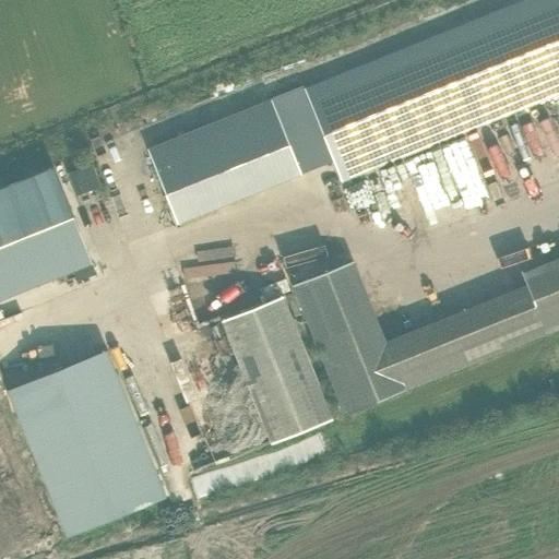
[(558,0),(524,0),(305,88),(341,180),(558,93),(558,0)]
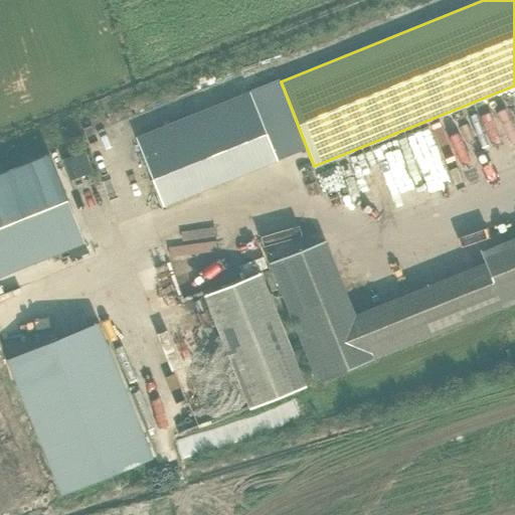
[(253,93),(137,131),(160,201),(277,163),(253,93)]
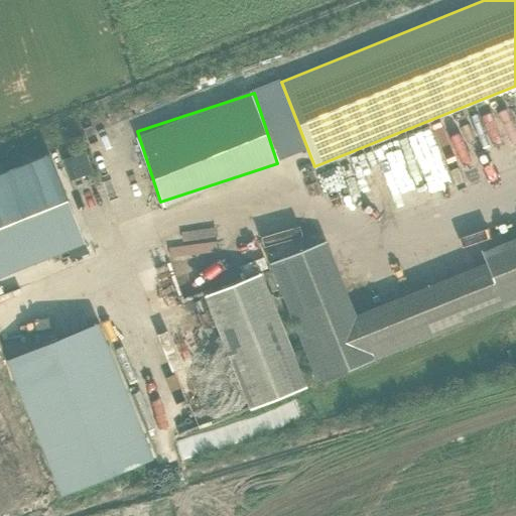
[(69,178),(92,170),(85,149),(61,157),(69,178)]
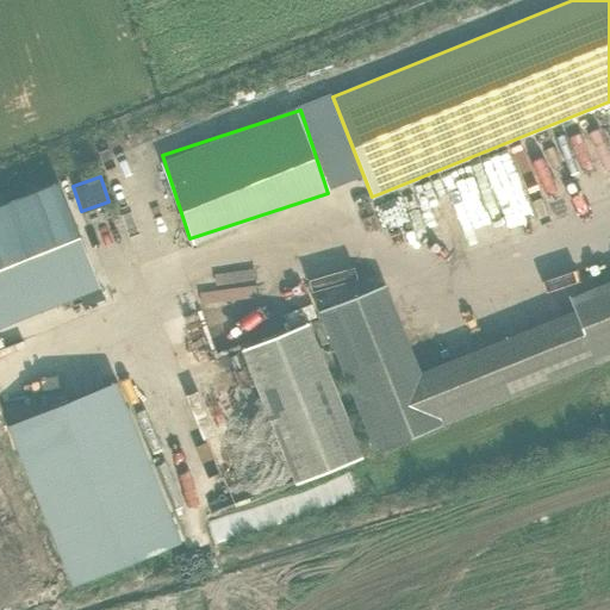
[(294,485),(361,459),(307,323),(241,349),(294,485)]
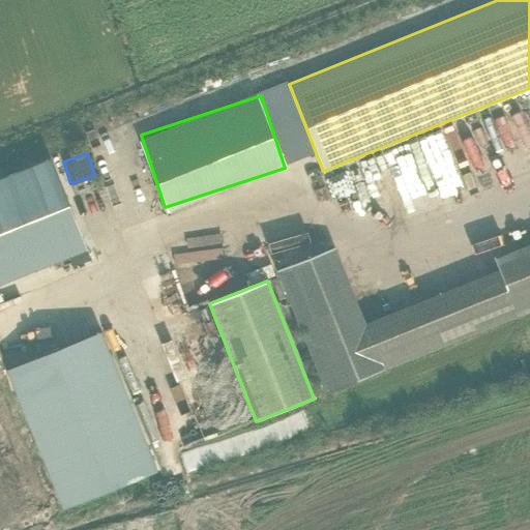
[(100,332),(6,371),(63,510),(157,472),(100,332)]
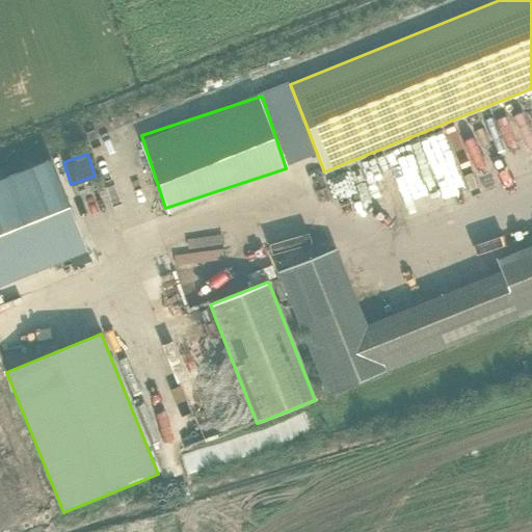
[(205,461),(200,461),(198,451),(182,452),(184,472),(206,470),(205,461)]
